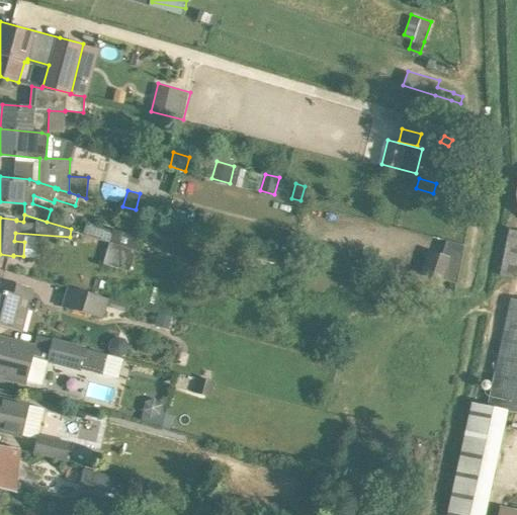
[(139,237),(113,229),(113,231),(86,223),(83,234),(110,242),(135,249),(139,237)]
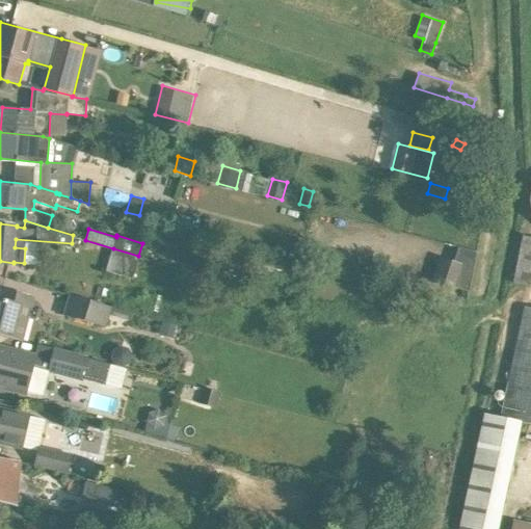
[(476,248),(458,243),(455,256),(440,252),(431,276),(454,284),(463,286),(469,288),(476,248)]
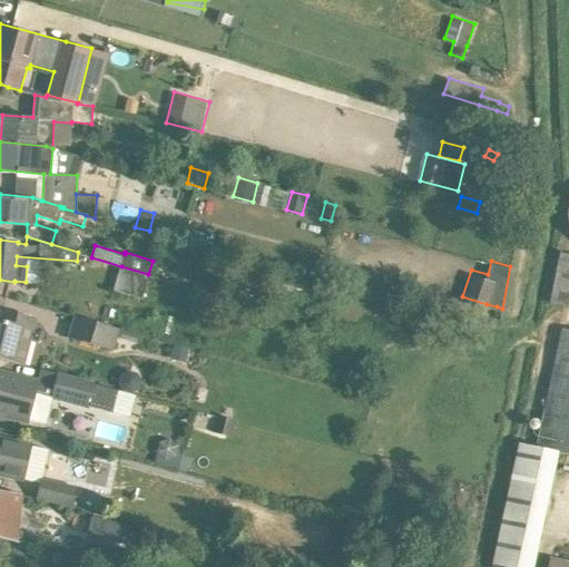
[(141,299),(148,274),(121,266),(115,289),(141,299)]
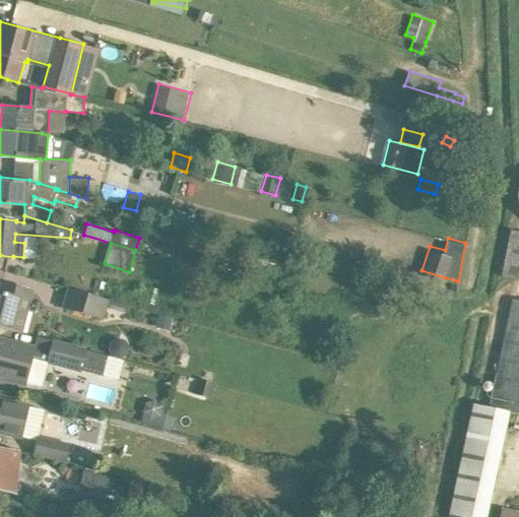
[(23,300),(26,287),(2,281),(0,289),(0,325),(22,331),(27,310),(21,308),(23,300)]
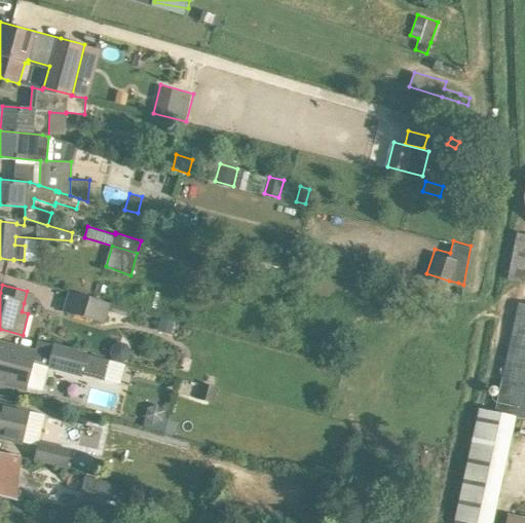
[(104,322),(109,304),(69,292),(64,309),(104,322)]
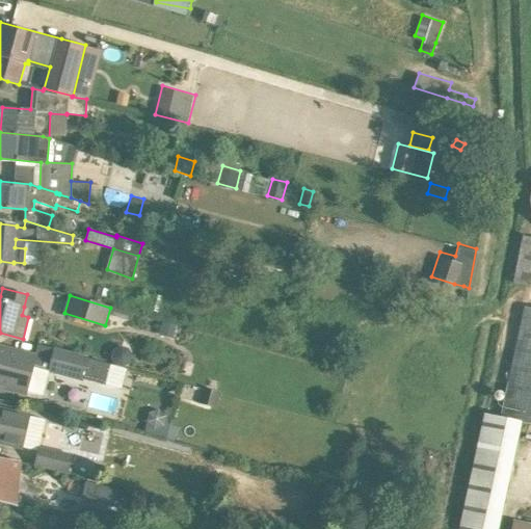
[(501,417),(521,421),(530,423),(530,307),(525,306),(501,417)]
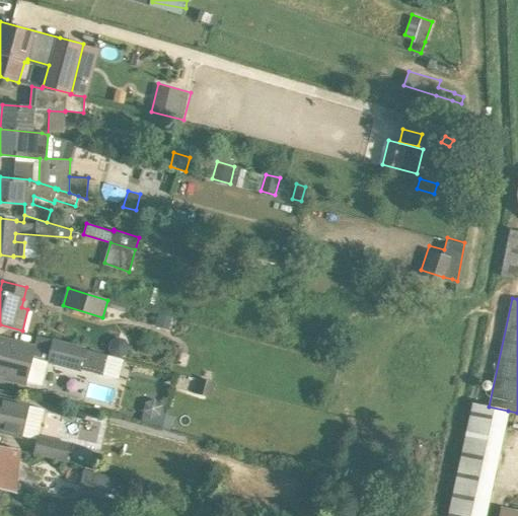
[(171,315),(160,311),(156,322),(167,325),(171,315)]
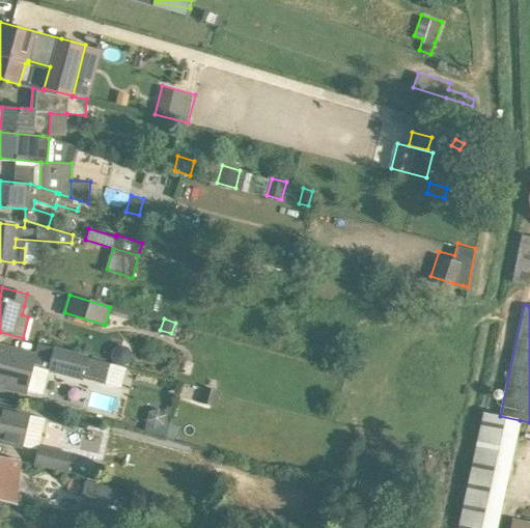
[(0,384),(26,391),(35,355),(0,345),(0,384)]
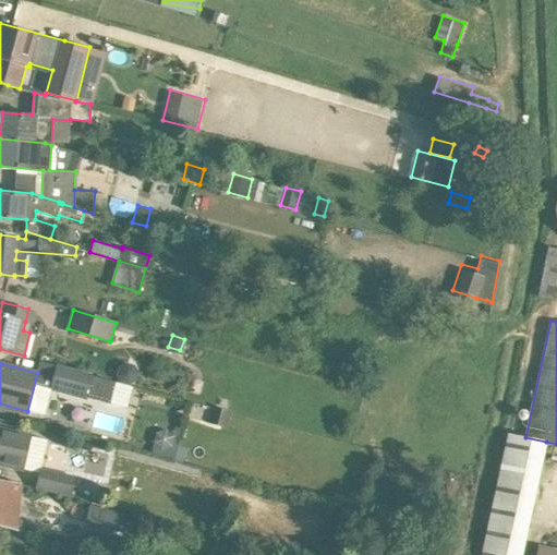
[(85,397),(92,374),(58,364),(51,388),(85,397)]
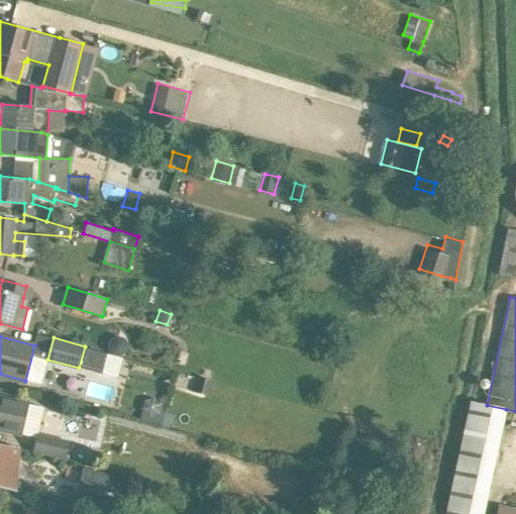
[(79,367),(102,373),(107,352),(85,346),(79,367)]
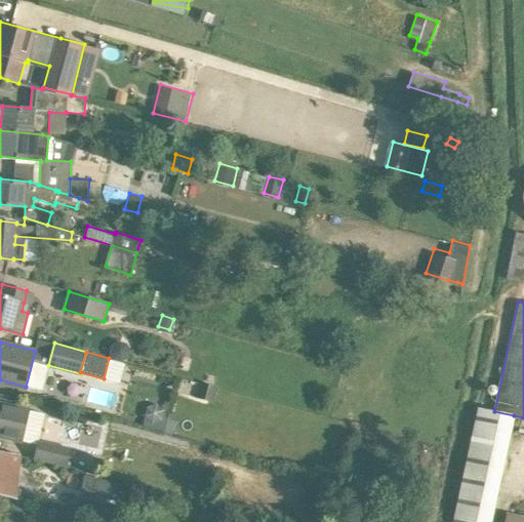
[(212,400),(217,385),(201,379),(197,395),(212,400)]
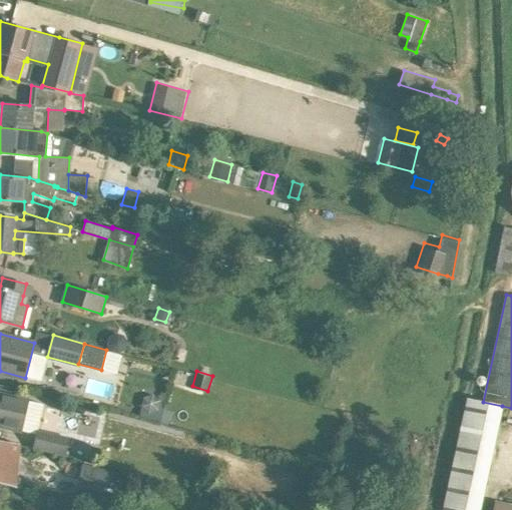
[(0,425),(22,430),(29,400),(0,393),(0,425)]
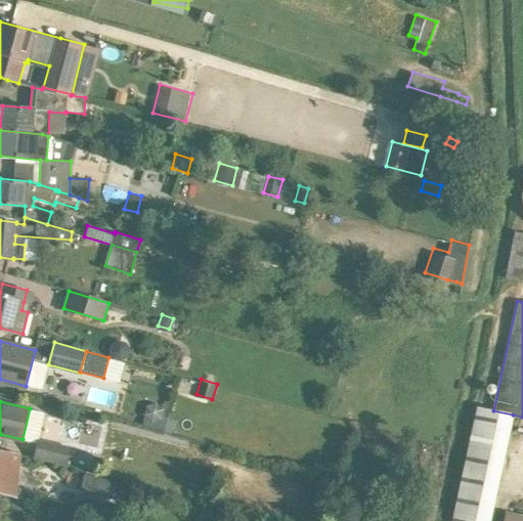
[(164,407),(158,401),(148,403),(145,413),(153,420),(162,417),(164,407)]
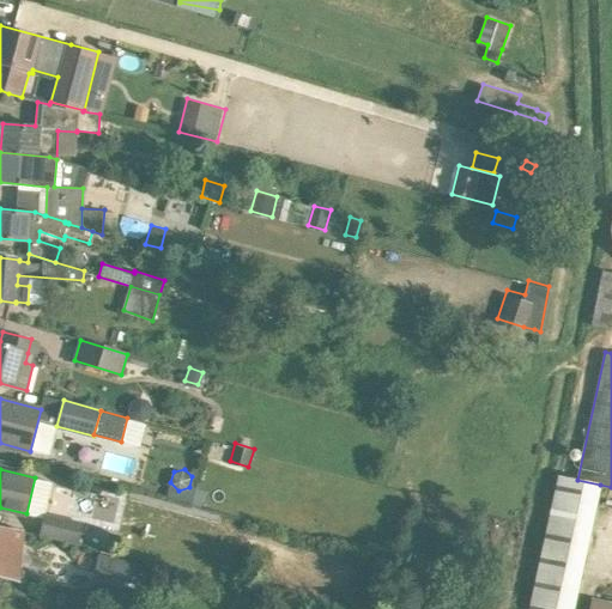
[(573,608),(600,485),(577,480),(557,475),(527,608),(573,608)]
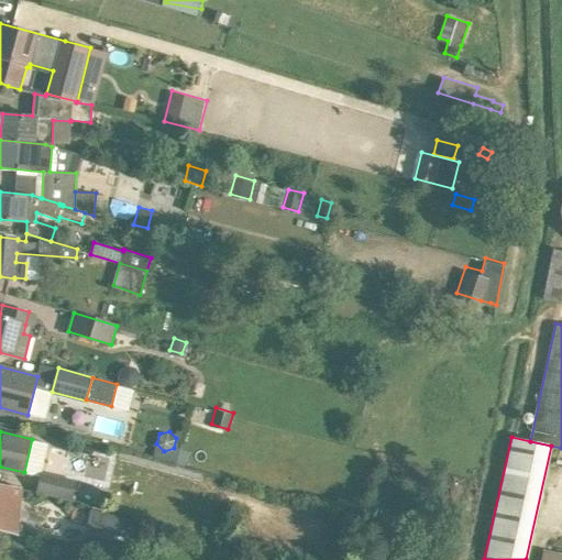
[(37,491),(72,500),(76,480),(42,472),(37,491)]
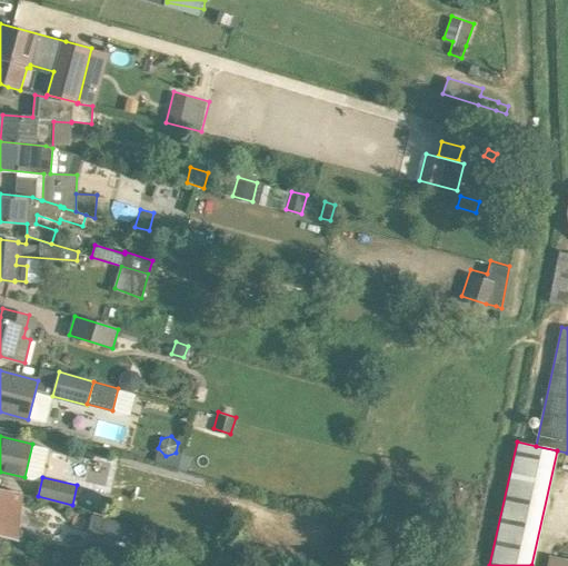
[(0,536),(17,542),(21,494),(0,489),(0,536)]
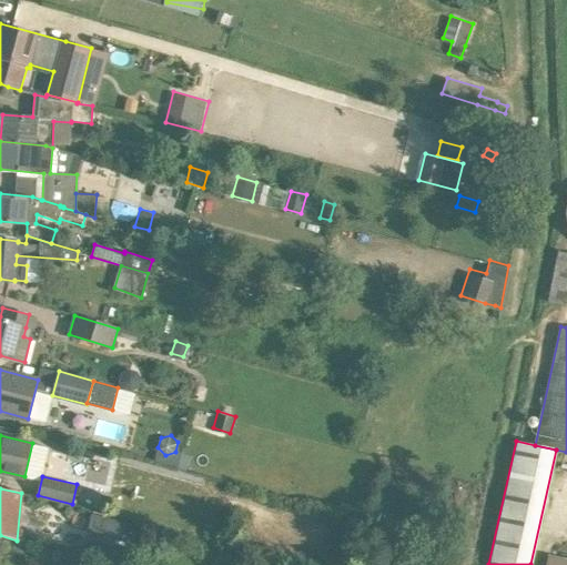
[(97,506),(92,527),(137,537),(142,517),(97,506)]
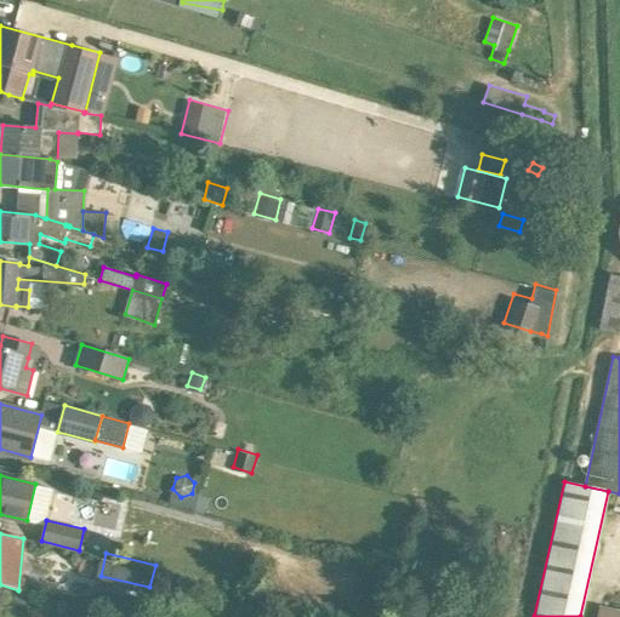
[(619,610),(599,605),(596,616),(619,616),(619,610)]
